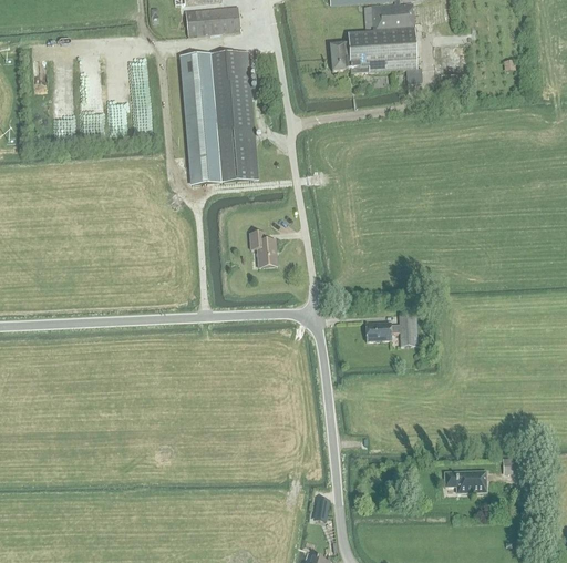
[(399,2),(399,0),(330,0),(330,3),(379,0),(395,0),(395,3),(364,6),(367,37),(347,38),(348,42),(344,43),(344,42),(329,43),(331,69),(346,69),(346,68),(349,68),(350,72),(368,71),(405,69),(405,83),(421,82),(421,80),(419,57),(415,57),(412,2),(399,2)]
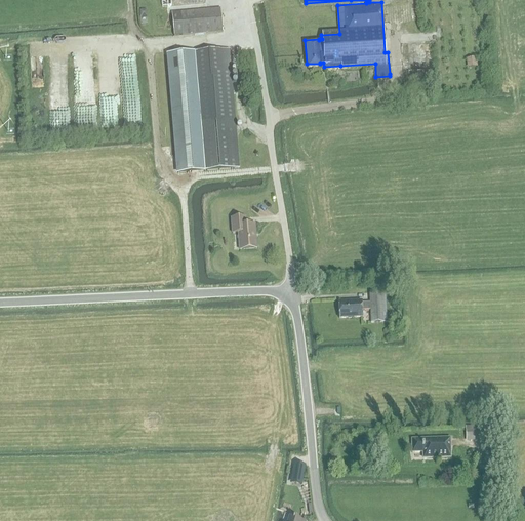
[(221,28),(219,4),(179,8),(172,9),(173,33),(182,32),(221,28)]
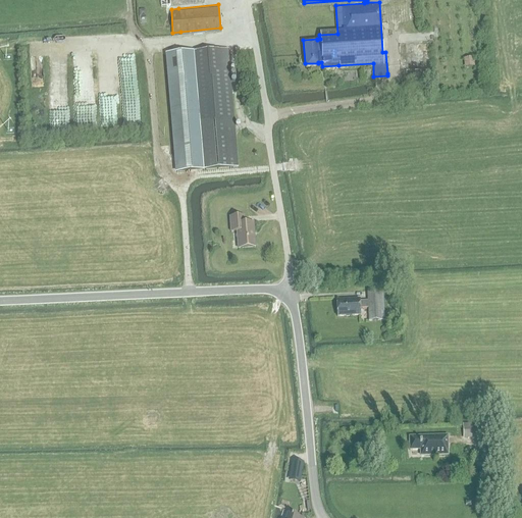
[(165,50),(175,168),(238,163),(227,45),(165,50)]
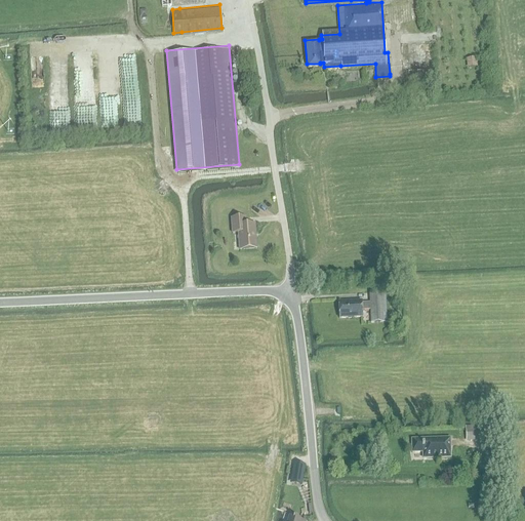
[(467,64),(477,64),(477,54),(467,54),(467,64)]
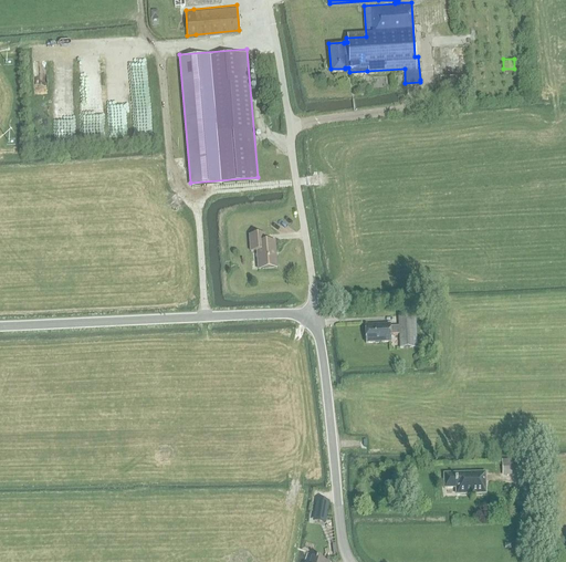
[(264,238),(263,230),(249,231),(250,248),(257,247),(258,267),(275,264),(273,238),(264,238)]
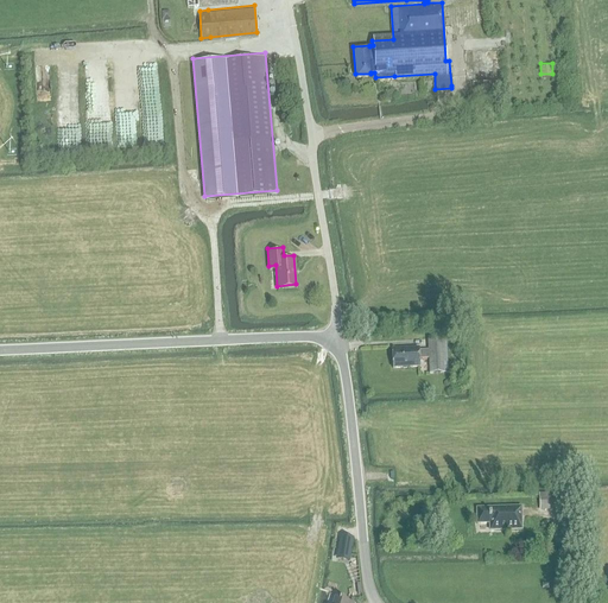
[(443,369),(441,332),(426,334),(428,346),(418,347),(418,344),(391,346),(392,365),(419,363),(418,355),(428,355),(429,369),(443,369)]
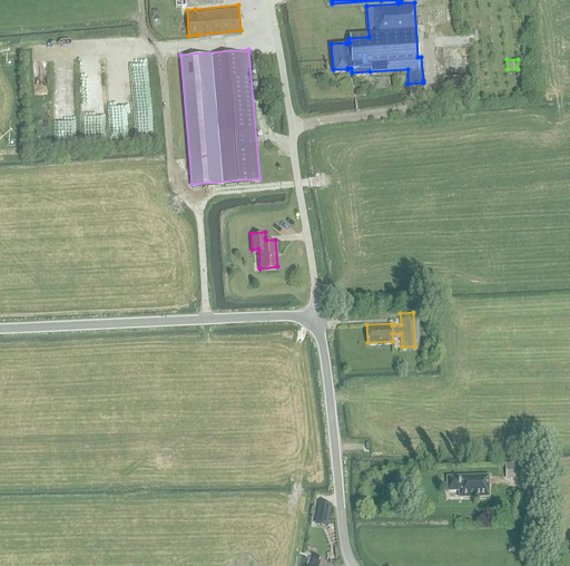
[(520,461),(504,461),(504,476),(520,476),(520,461)]
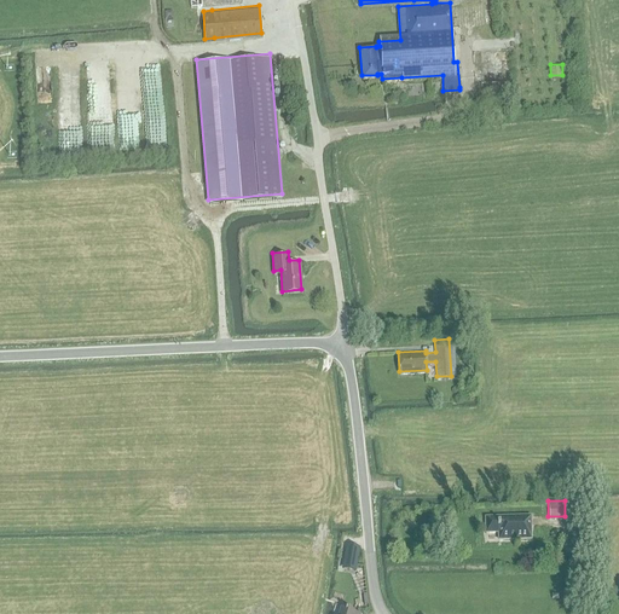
[(498,536),(530,534),(530,513),(485,514),(486,528),(498,528),(498,536)]
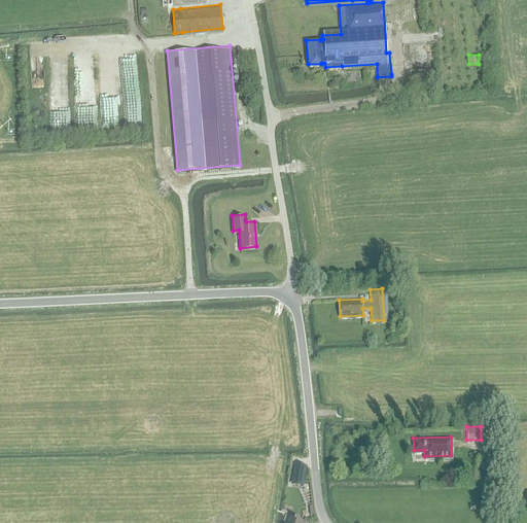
[(300,477),(306,478),(308,464),(302,463),(297,463),(295,472),(295,477),(297,477),(300,477)]
